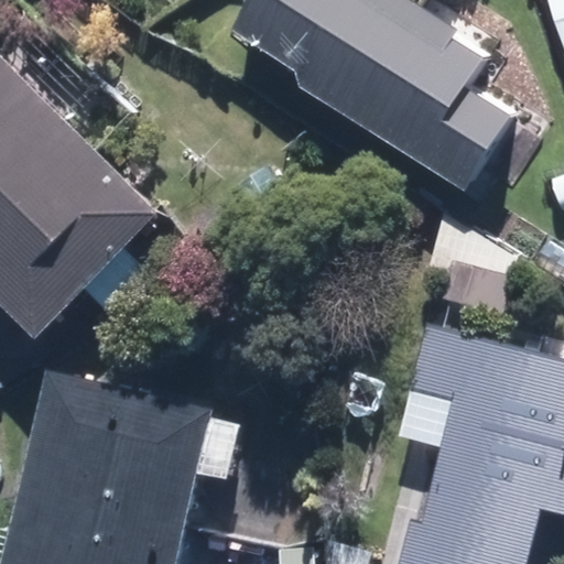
[(468,85),(488,55),(405,0),(246,0),(228,29),(297,75),(293,80),(465,195),(517,118),(468,85)]
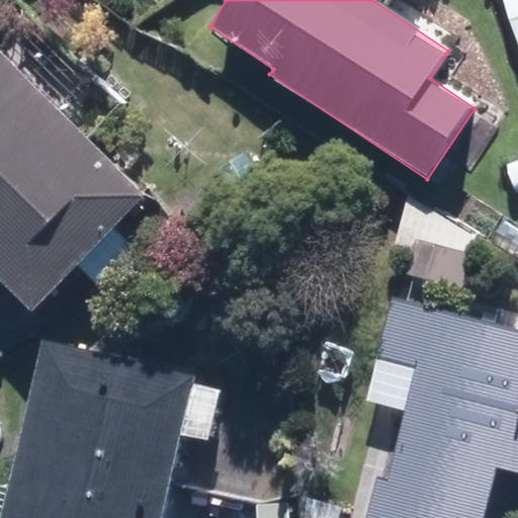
[(517,0),(503,0),(517,48),(517,0)]
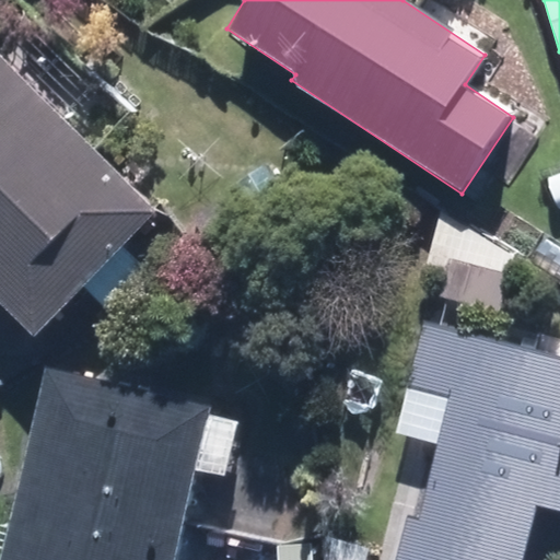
[(0,49),(0,301),(34,336),(160,212),(0,49)]
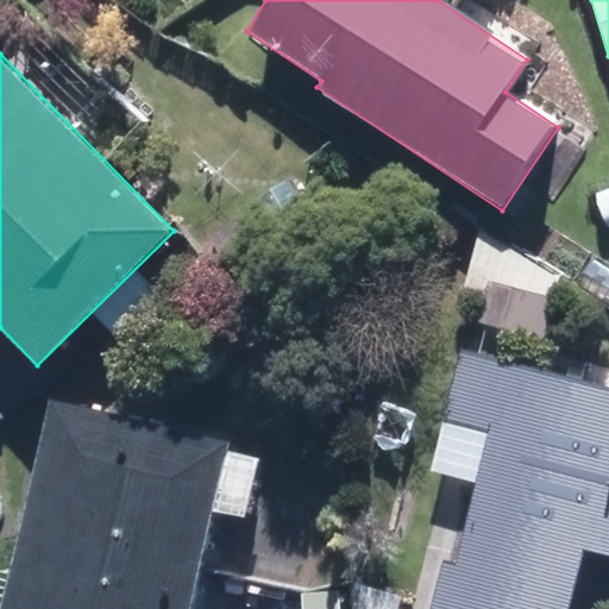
[(488,332),(531,333),(564,281),(479,228),(470,244),(469,299),(489,300),(488,332)]
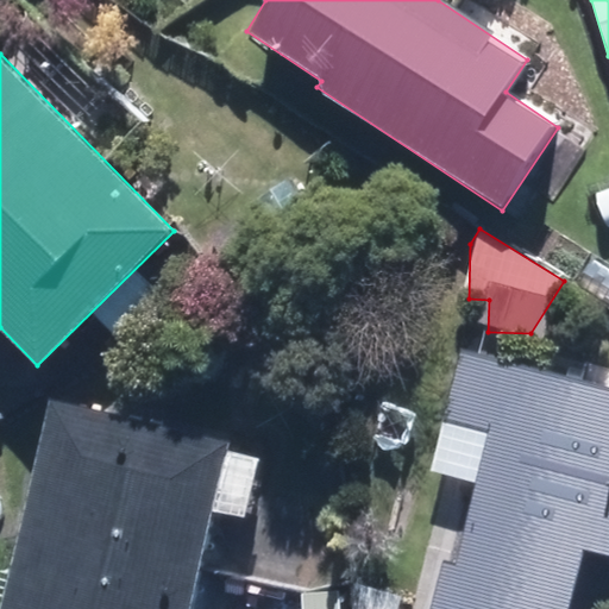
[(608,385),(488,351),(469,420),(447,414),(431,472),(476,485),(462,532),(434,523),(409,608),(572,608),(590,550),(608,554),(608,385)]
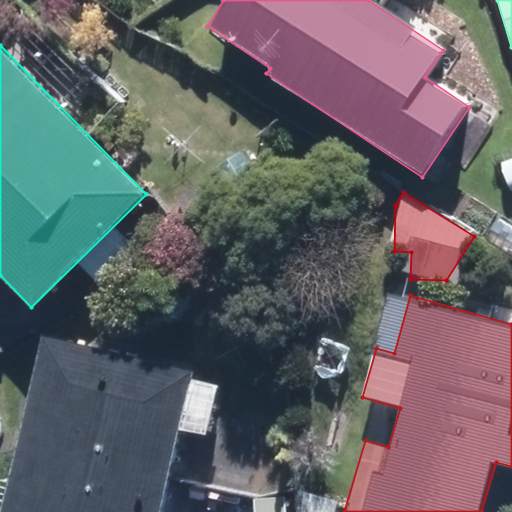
[(161,511),(179,429),(212,437),(223,383),(191,377),(194,364),(40,331),(0,511),(161,511)]
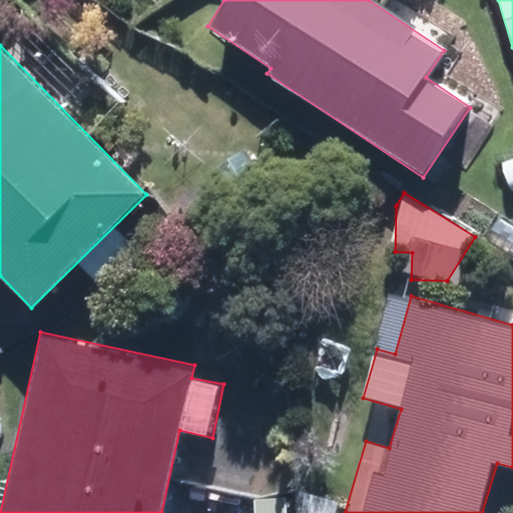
All buildings are outlined.
